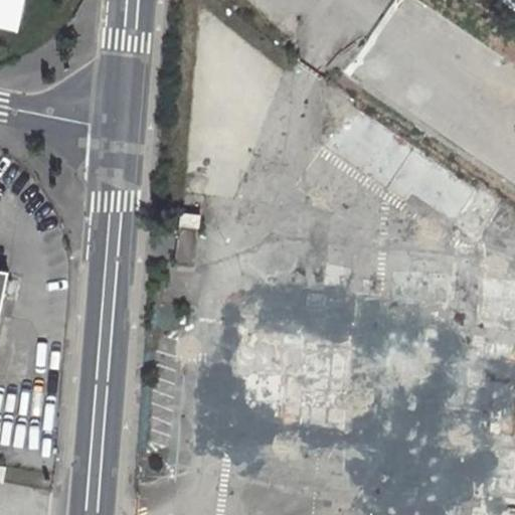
[(324,148),(454,231),(482,187),(352,105),(324,148)]
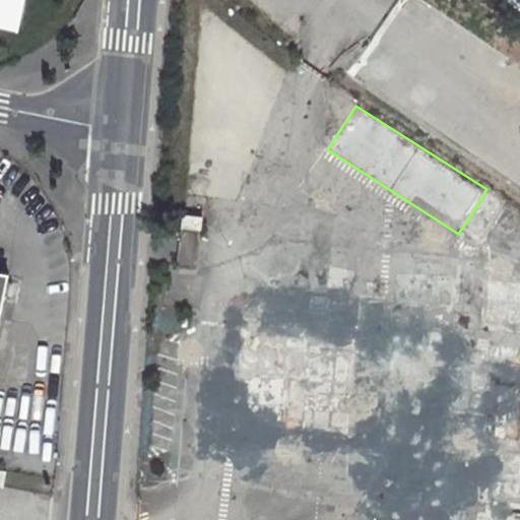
[(183,215),(177,265),(195,268),(200,217),(183,215)]
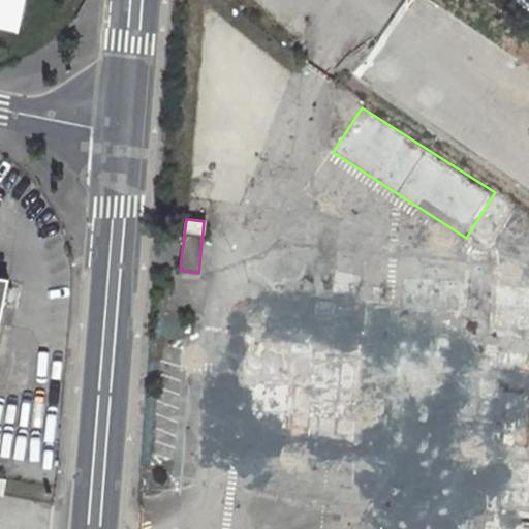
[(12,306),(14,289),(7,288),(4,304),(12,306)]
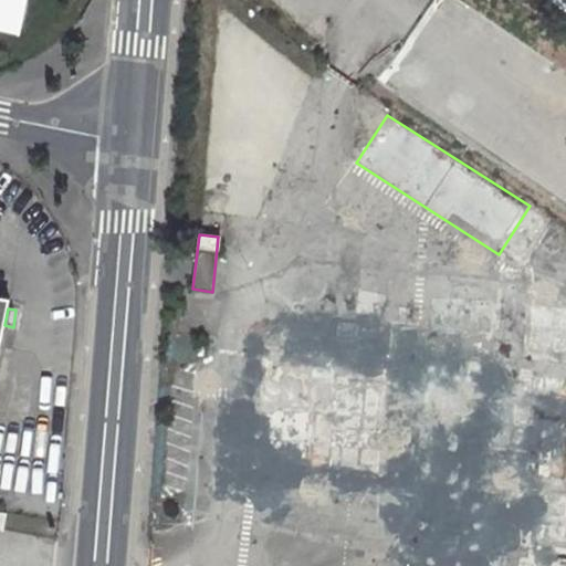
[(296,347),(263,345),(257,439),(245,438),(243,472),(388,481),(397,356),(329,352),(329,341),(296,338),(296,347)]
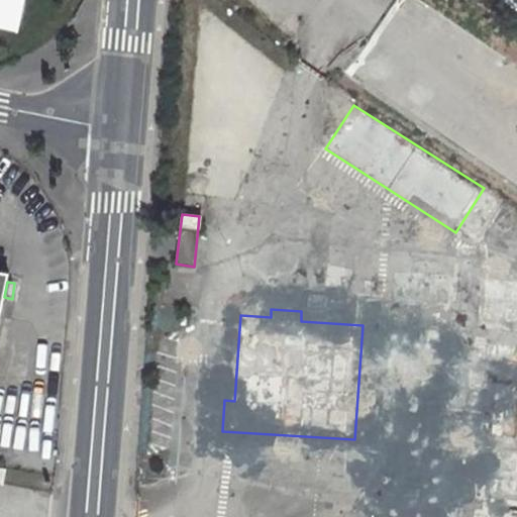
[(489,414),(488,436),(516,436),(516,346),(492,345),(491,368),(475,368),(474,390),(482,391),(482,410),(472,409),(472,413),(489,414)]
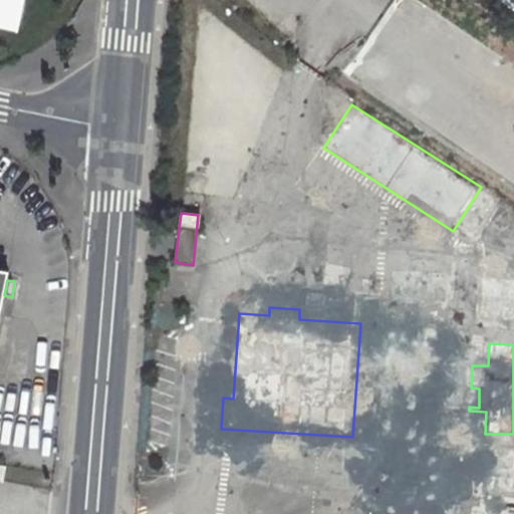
[(440,513),(441,484),(376,484),(376,513),(440,513)]
